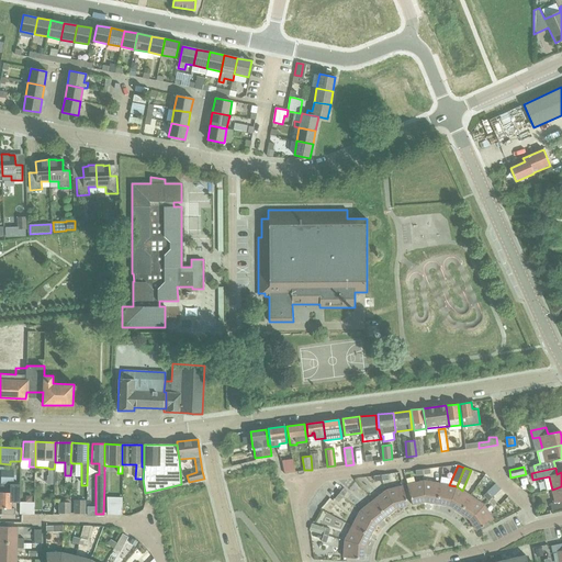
[(14,470),(1,469),(1,484),(10,484),(13,484),(14,470)]
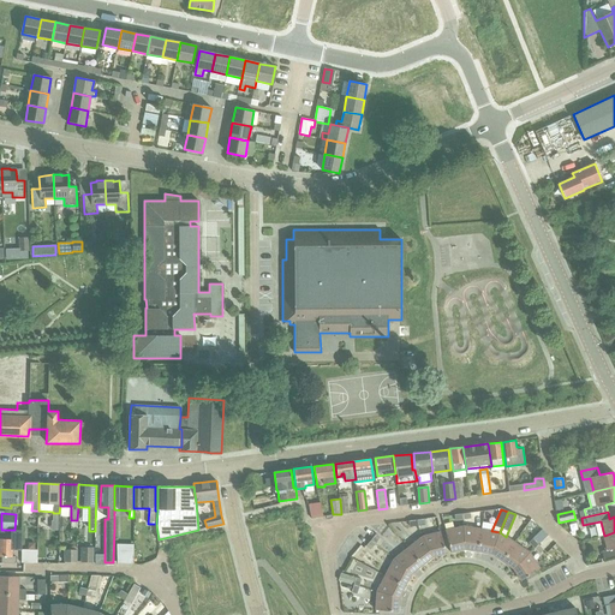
[(451,553),(465,549),(464,526),(446,531),(451,553)]
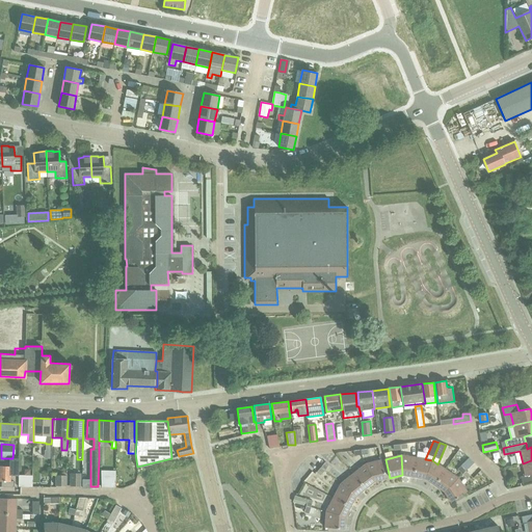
[(402,475),(414,477),(417,458),(401,455),(402,475)]
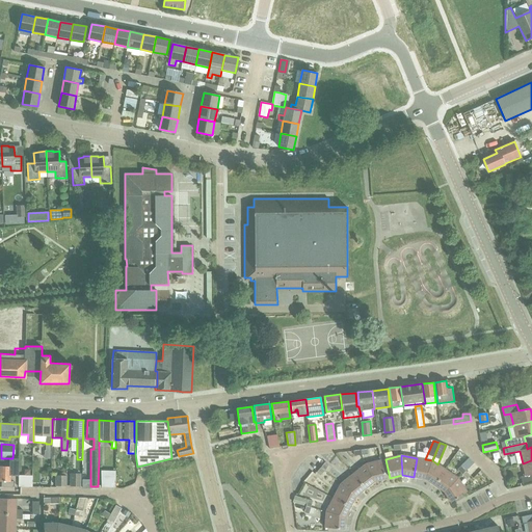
[(10,481),(10,475),(19,475),(19,458),(12,458),(9,458),(9,467),(0,466),(0,481),(2,481),(2,487),(14,487),(14,481),(10,481)]
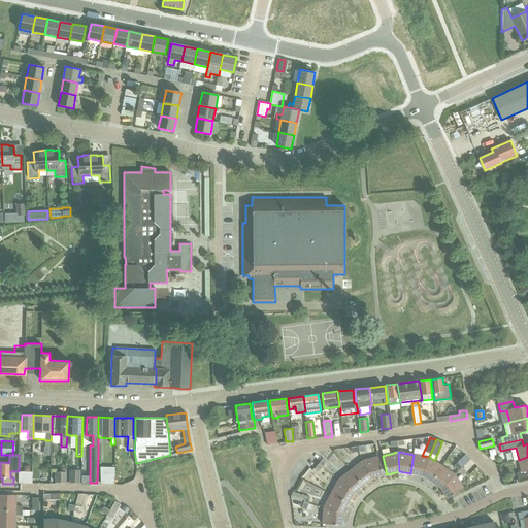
[(410,473),(422,475),(429,457),(422,456),(414,455),(410,473)]
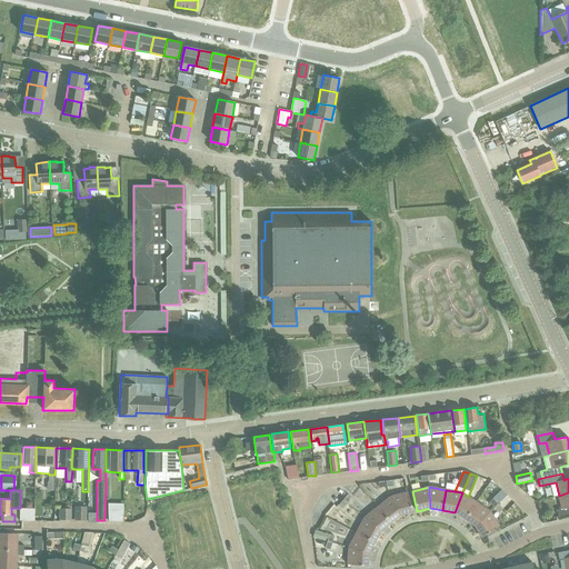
[(493,498),(489,502),(495,508),(498,503),(507,496),(502,490),(493,498)]
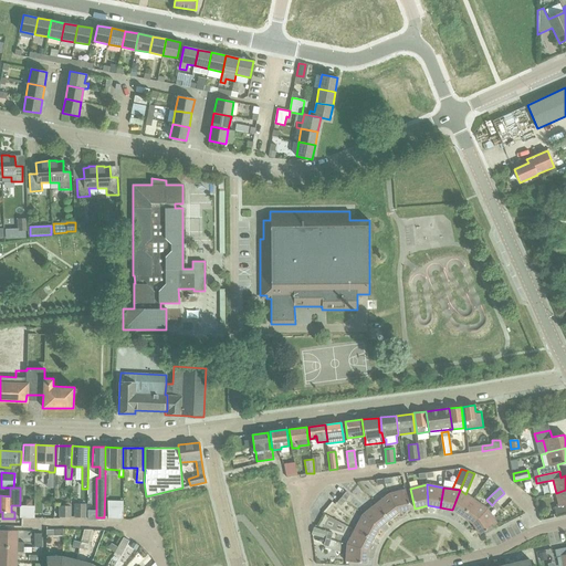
[(389,493),(388,494),(398,513),(410,510),(406,490),(389,493)]
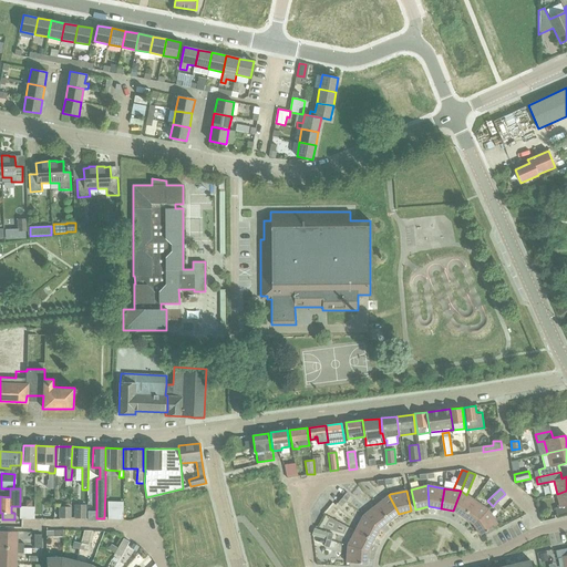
[(453,511),(463,517),(474,501),(466,495),(461,491),(453,511)]
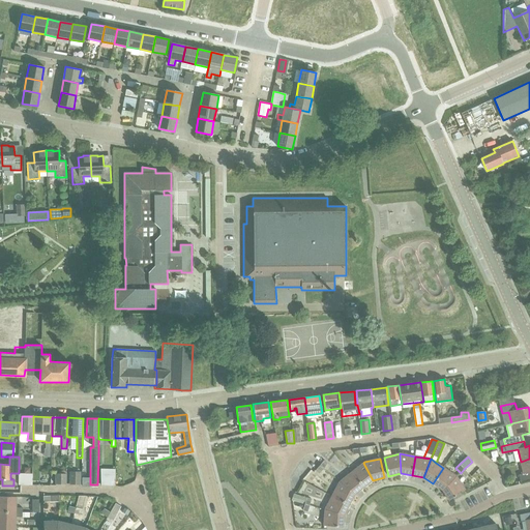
[(529,459),(521,462),(523,474),(519,475),(521,481),(529,478),(529,459)]
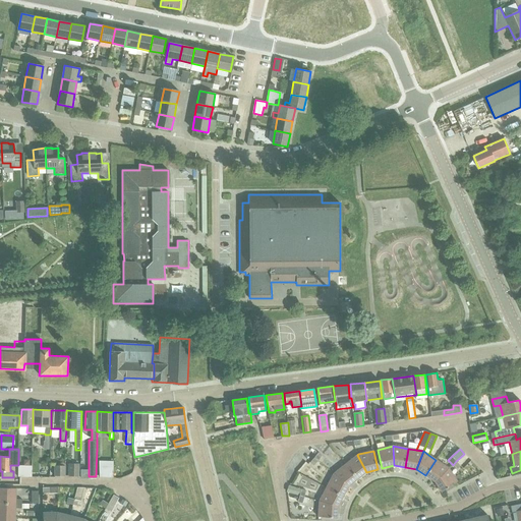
[(357,455),(346,464),(357,479),(366,472),(357,455)]
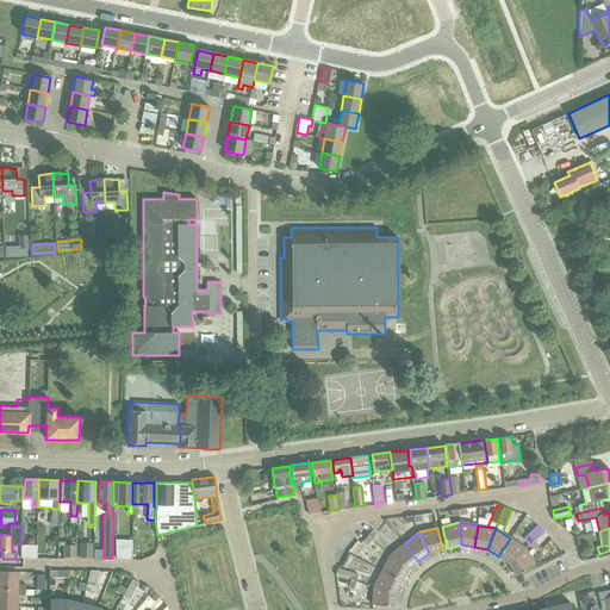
[(498,556),(509,564),(526,548),(510,539),(498,556)]
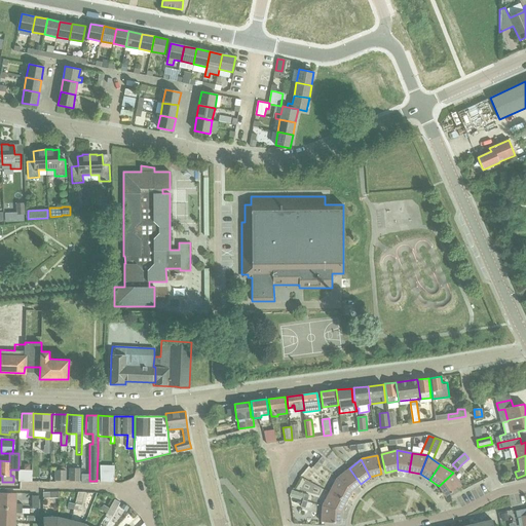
[(460,465),(457,470),(461,474),(465,471),(460,465)]
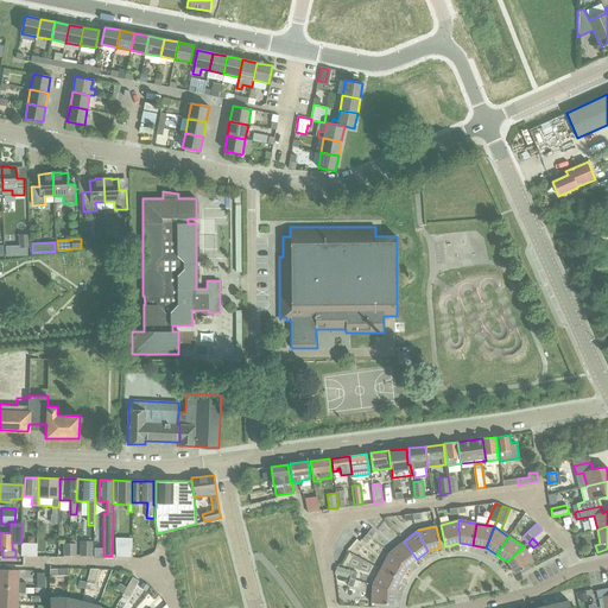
[(114,556),(131,556),(131,539),(114,539),(114,556)]
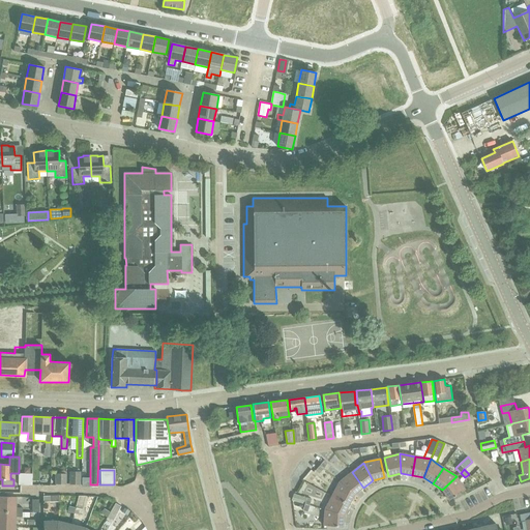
[(71,484),(82,484),(83,472),(72,472),(71,484)]
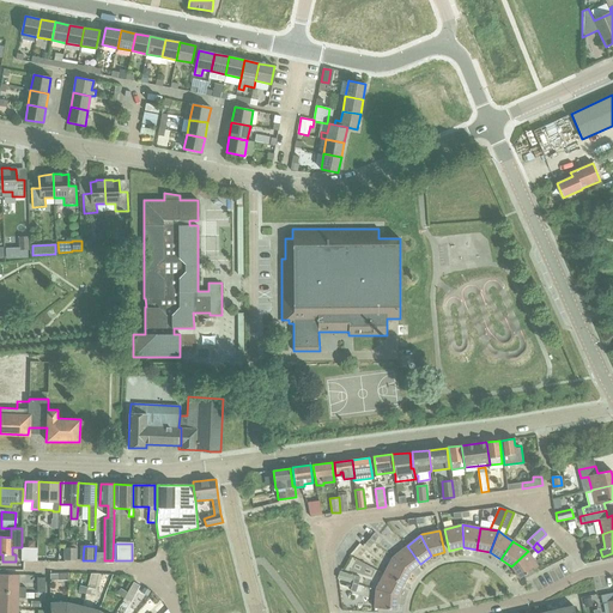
[(393,557),(393,558),(410,572),(420,564),(407,546),(393,557)]
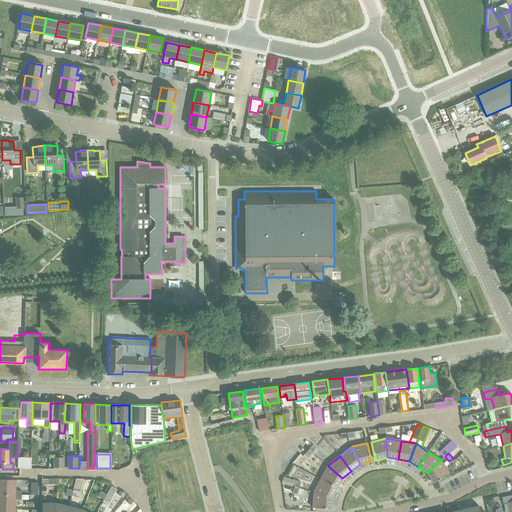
[(31,457),(18,457),(18,468),(31,469),(31,457)]
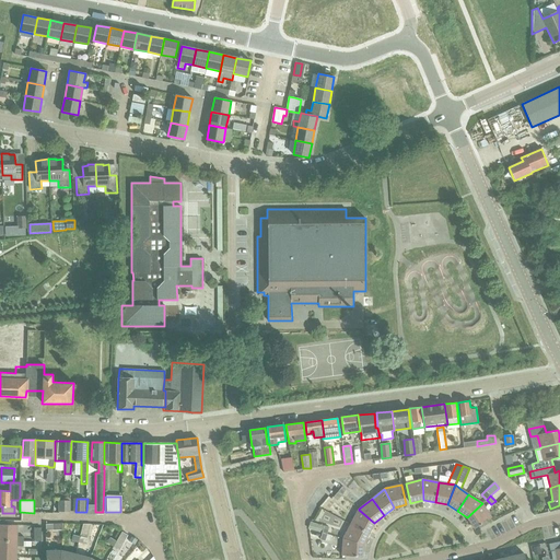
[(59,512),(70,512),(70,501),(59,501),(59,512)]
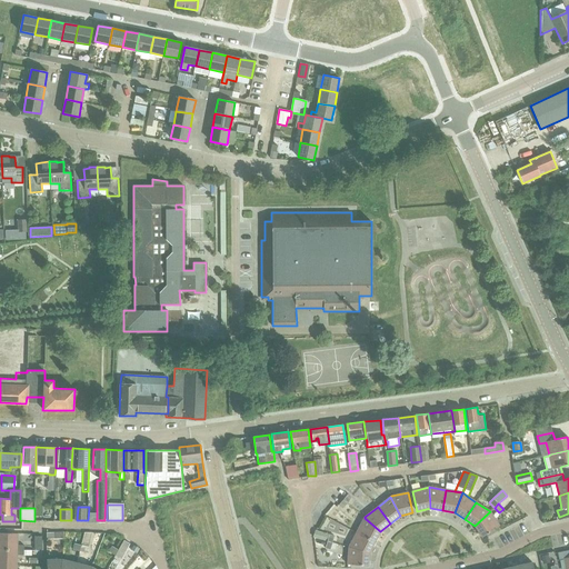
[(490,511),(475,526),(482,537),(499,526),(490,511)]
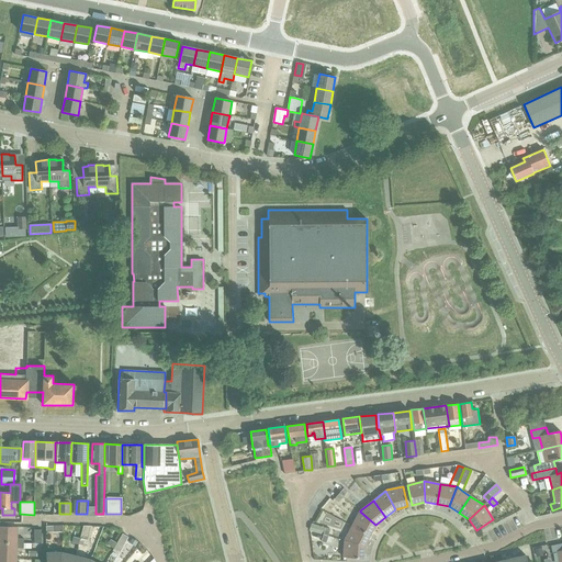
[(360,512),(352,526),(370,536),(375,525),(360,512)]
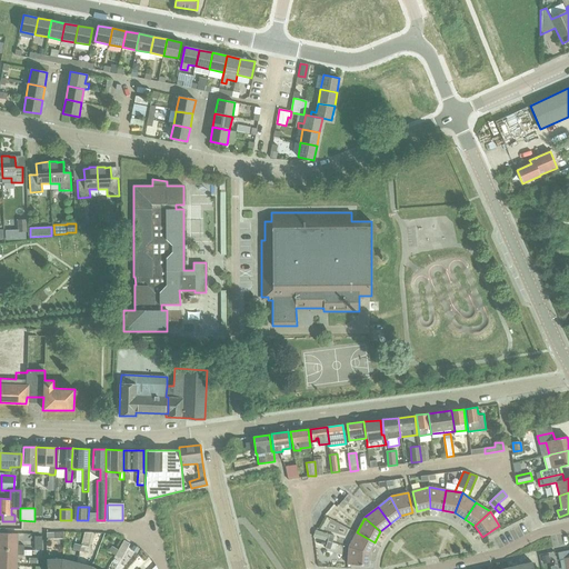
[(315,538),(327,541),(332,542),(335,536),(316,530),(313,535),(315,538)]
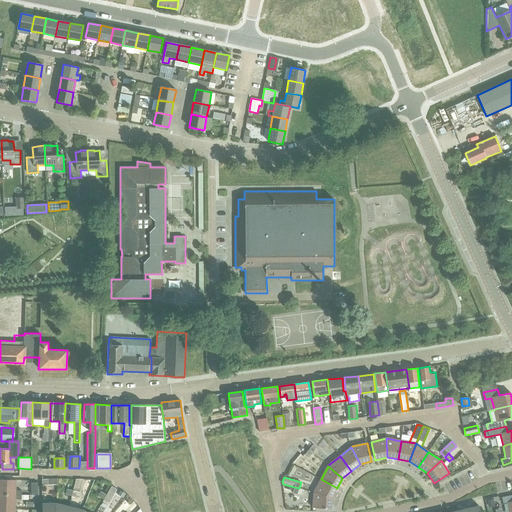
[(0,479),(0,494),(22,495),(22,491),(16,491),(16,480),(0,479)]
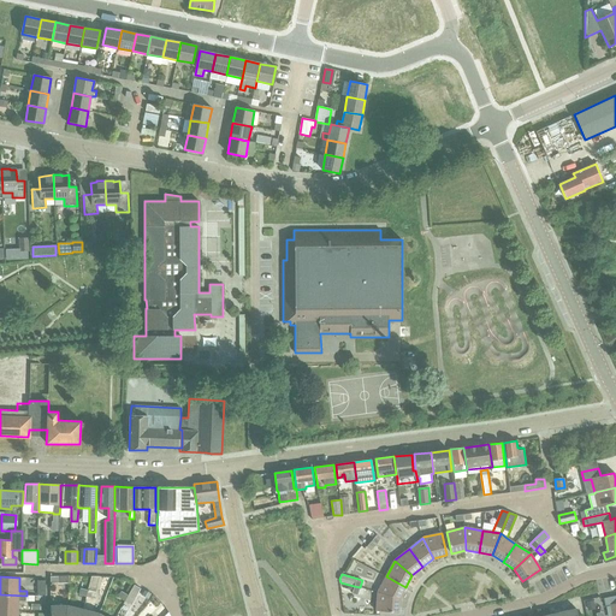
[(386,576),(378,592),(400,599),(406,587),(386,576)]
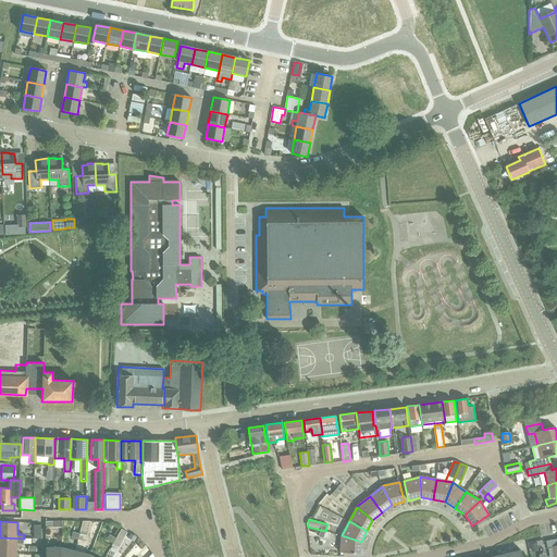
[(127,532),(121,529),(115,537),(113,544),(119,547),(122,542),(127,532)]
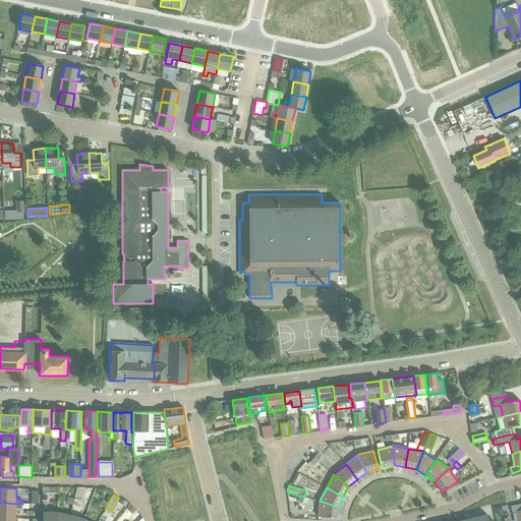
[(108,503),(103,500),(100,505),(106,509),(108,503)]
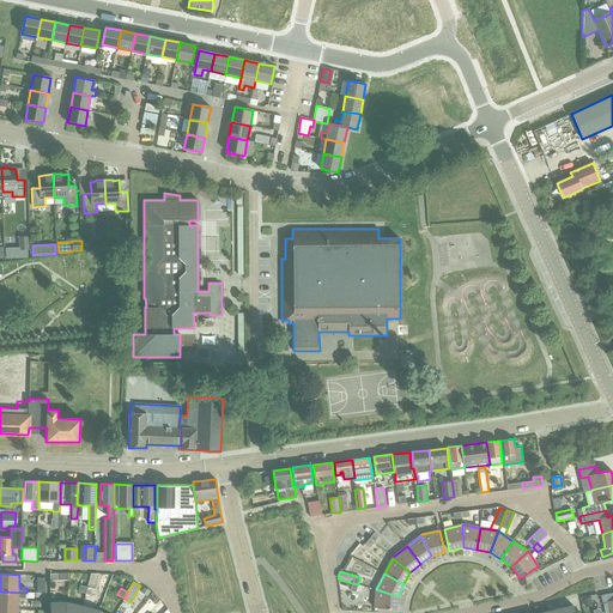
[(398,596),(376,589),(375,608),(396,610),(398,596)]
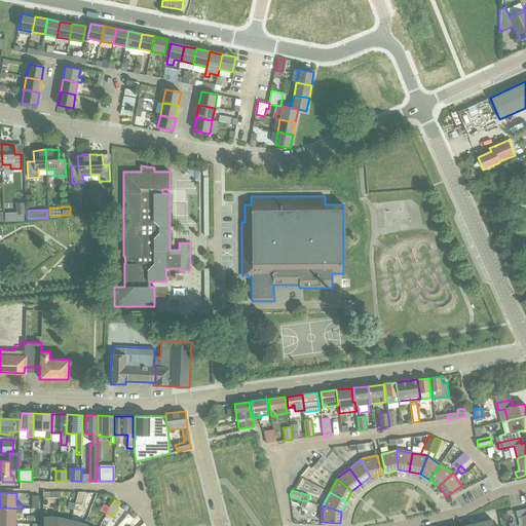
[(0,508),(0,523),(15,523),(15,513),(23,514),(23,509),(0,508)]
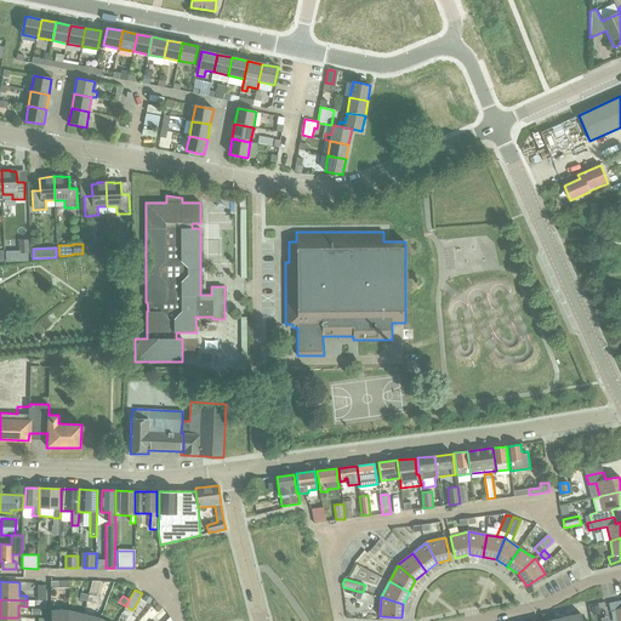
[(616,610),(617,620),(620,620),(620,600),(609,603),(610,611),(616,610)]
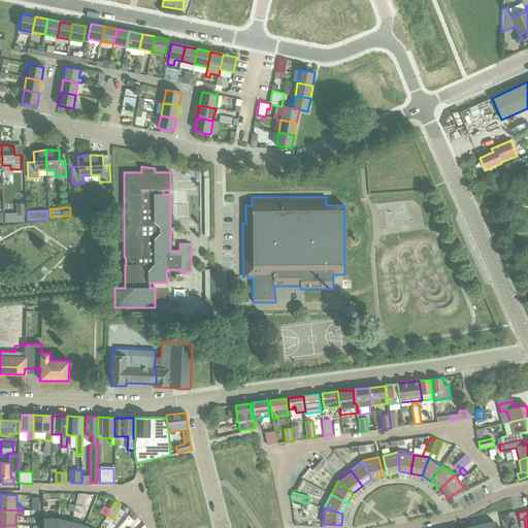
[(129,526),(135,519),(129,514),(123,521),(129,526)]
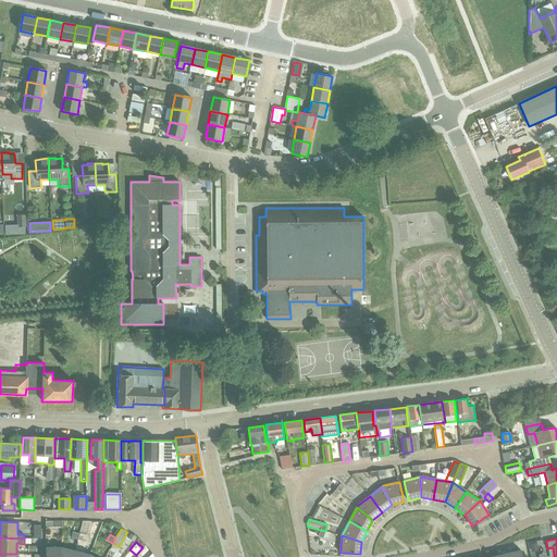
[(60,556),(61,547),(46,547),(46,556),(60,556)]
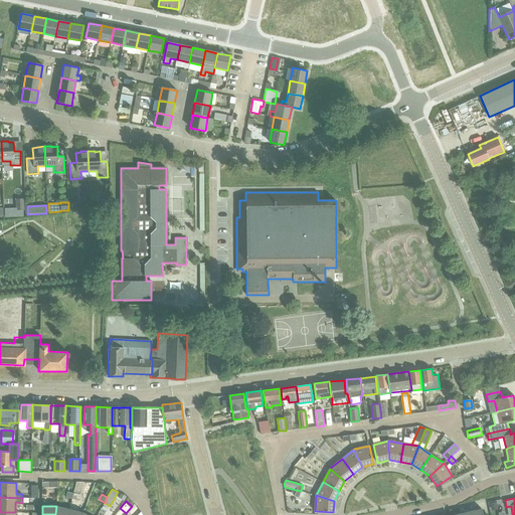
[(67,514),(69,510),(56,506),(55,514),(67,514)]
